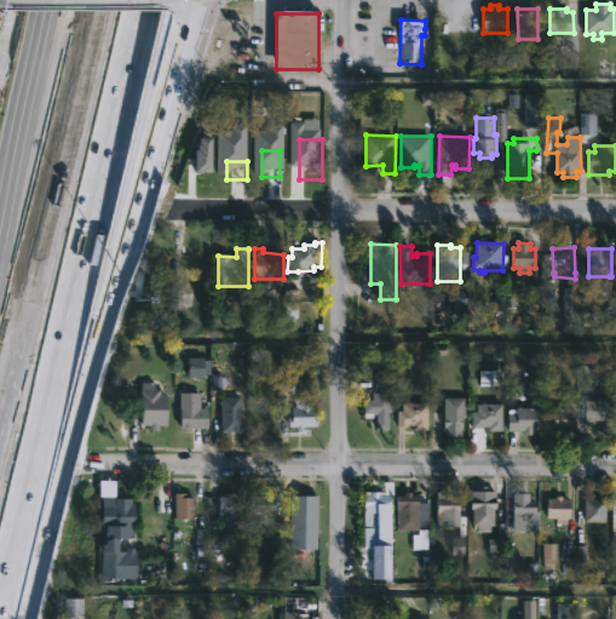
[(391,366),(393,413),(390,413),(390,430),(378,430),(378,414),(375,414),(375,419),(366,419),(364,401),(374,401),(373,393),(380,393),(380,388),(375,388),(375,374),(378,373),(378,366),(391,366)]
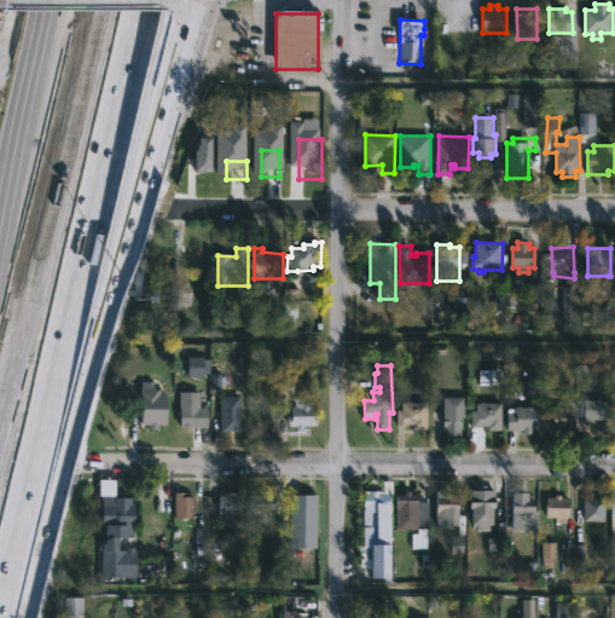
[(156,383),(156,390),(161,390),(161,393),(167,394),(167,425),(160,425),(158,431),(151,431),(151,426),(141,425),(143,382),(156,383)]
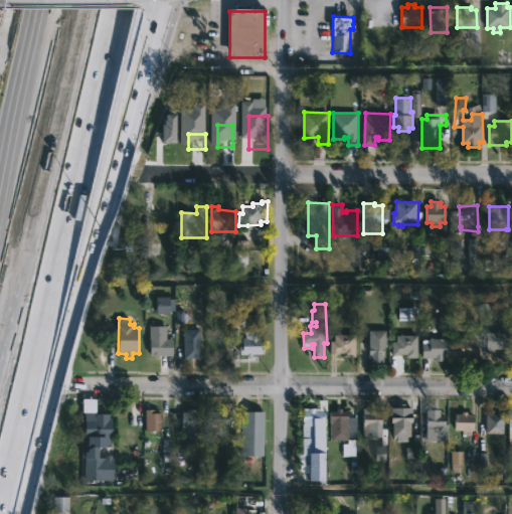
[(168,326),(168,339),(174,339),(174,356),(151,356),(151,326),(168,326)]
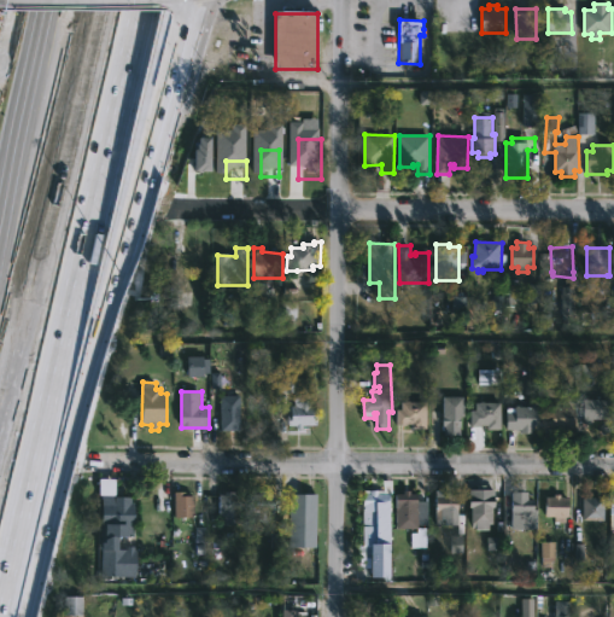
[(311,396),(311,407),(317,407),(317,426),(303,425),(303,429),(297,429),(297,426),(290,426),(290,408),(294,407),(294,399),(300,399),(300,396),(311,396)]
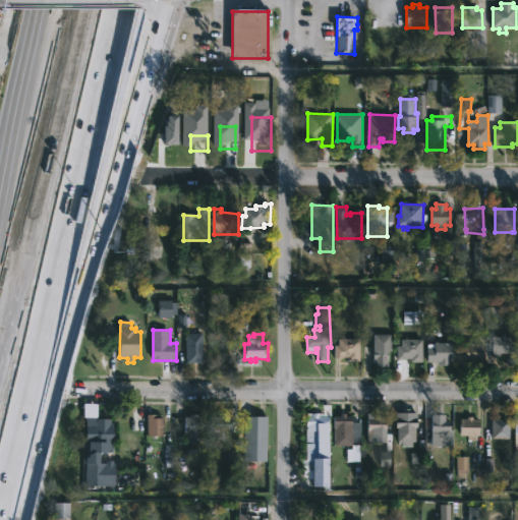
[(392,335),(392,355),(389,355),(389,367),(376,367),(376,360),(372,361),(372,364),(365,364),(365,335),(392,335)]
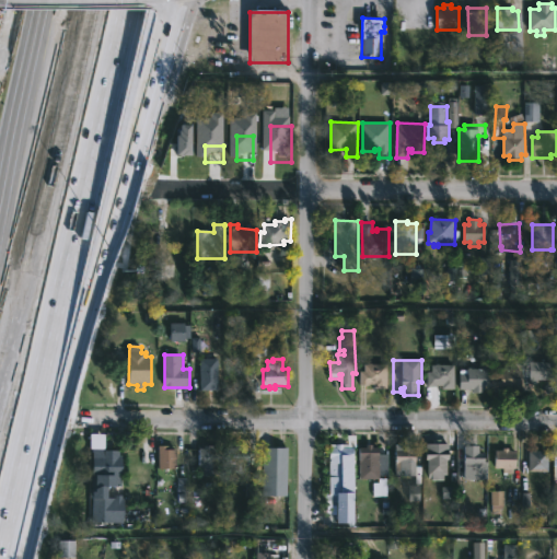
[(535,384),(530,384),(531,362),(555,362),(555,381),(537,381),(537,384),(535,384)]
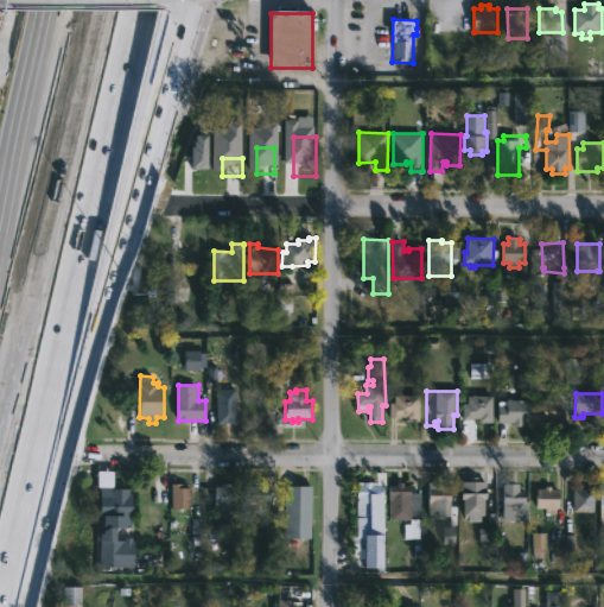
[(405,394),(405,397),(420,397),(420,421),(415,421),(415,423),(406,423),(406,418),(390,418),(390,403),(395,403),(395,396),(405,394)]
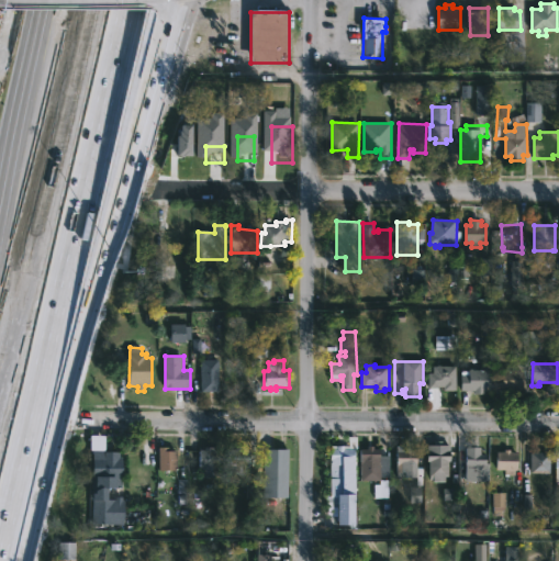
[(213,392),(202,392),(202,367),(219,367),(220,392),(213,392)]
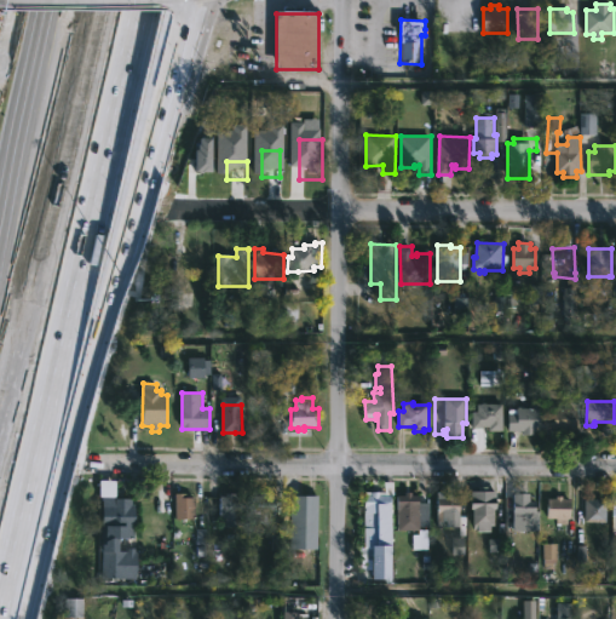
[(504,405),(504,413),(505,413),(504,433),(490,431),(490,427),(483,427),(483,429),(473,429),(473,412),(478,412),(478,405),(504,405)]
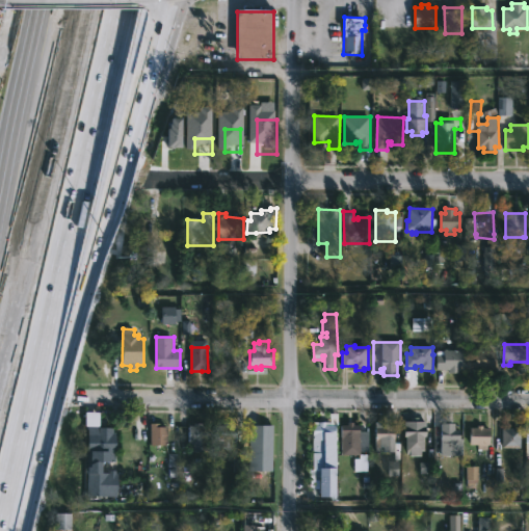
[(448,349),(448,350),(466,351),(465,370),(459,370),(459,373),(449,373),(449,370),(437,370),(437,355),(444,355),(444,350),(448,349)]
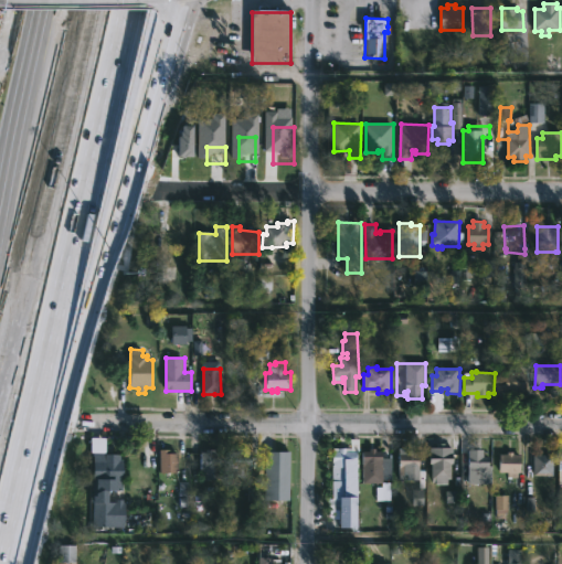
[(510,371),(510,372),(522,372),(522,397),(510,397),(510,393),(497,393),(498,378),(506,378),(506,371),(510,371)]
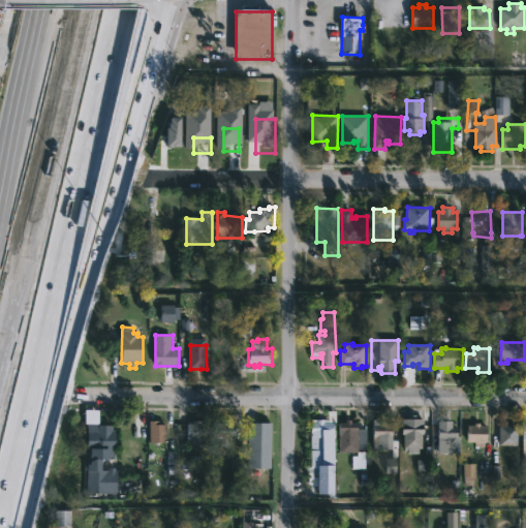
[(335,423),(334,441),(337,441),(337,451),(335,451),(335,466),(338,466),(338,480),(334,480),(334,496),(329,496),(330,494),(318,494),(318,478),(308,477),(308,467),(311,467),(312,420),(330,420),(330,414),(337,414),(337,423),(335,423)]
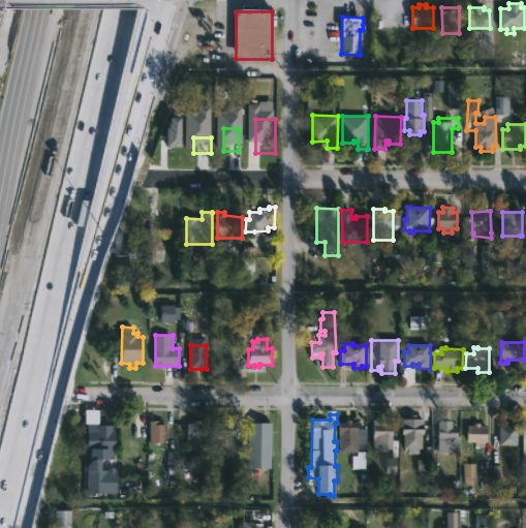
[(419,422),(419,425),(425,425),(425,435),(423,435),(423,455),(408,455),(408,452),(406,452),(405,448),(405,435),(403,434),(403,424),(409,424),(409,420),(419,420),(419,422)]
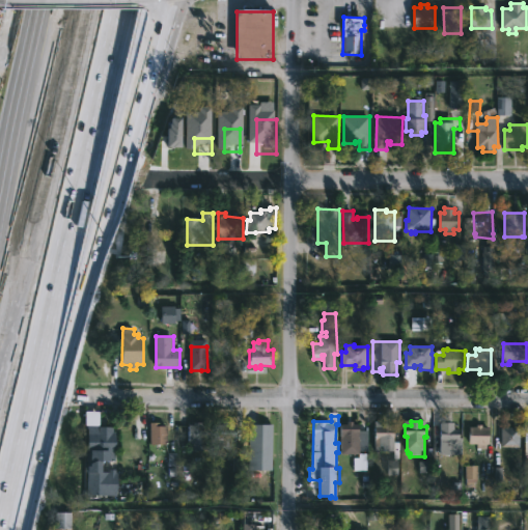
[(160,422),(160,426),(167,426),(168,445),(150,445),(150,422),(160,422)]
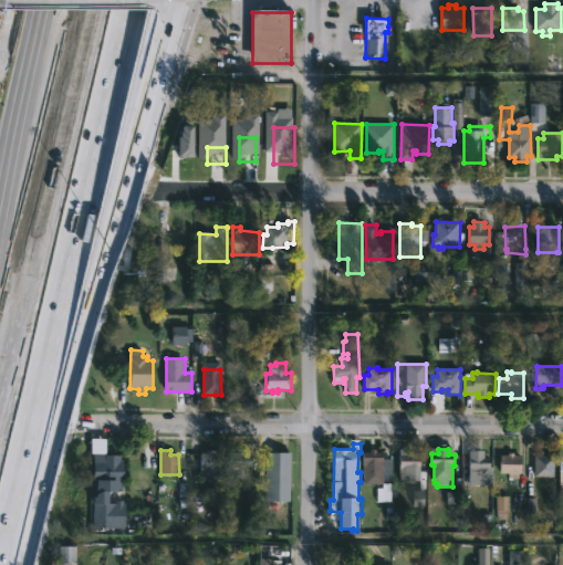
[(218,450),(218,452),(227,452),(227,469),(225,469),(225,481),(211,480),(211,482),(209,482),(209,481),(206,481),(206,471),(204,471),(204,453),(209,453),(209,450),(218,450)]
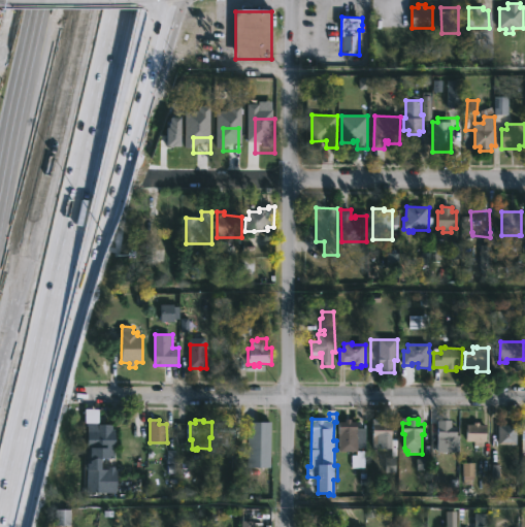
[(231,420),(231,424),(236,424),(235,438),(232,437),(232,447),(222,447),(222,438),(217,438),(217,423),(225,423),(225,420),(231,420)]
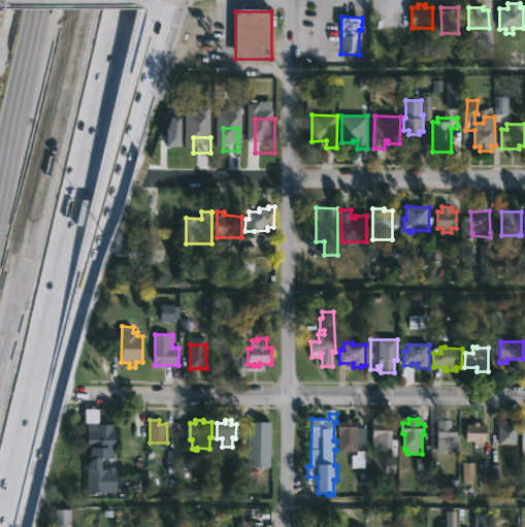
[(352,420),(352,422),(366,422),(366,468),(353,468),(353,456),(358,456),(358,452),(339,453),(339,422),(347,422),(346,420),(352,420)]
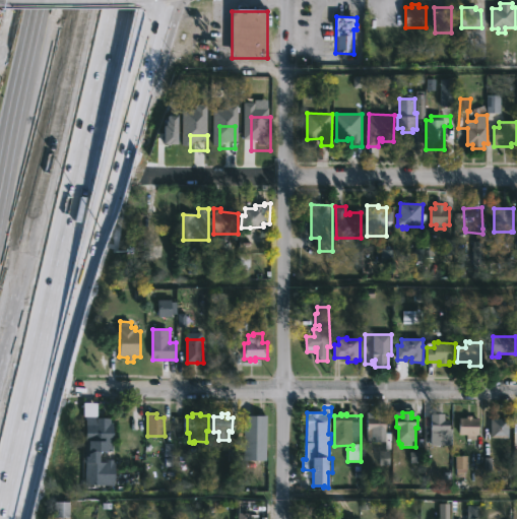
[(380,413),(380,416),(386,416),(386,432),(376,432),(376,438),(368,438),(368,416),(375,416),(375,413),(380,413)]
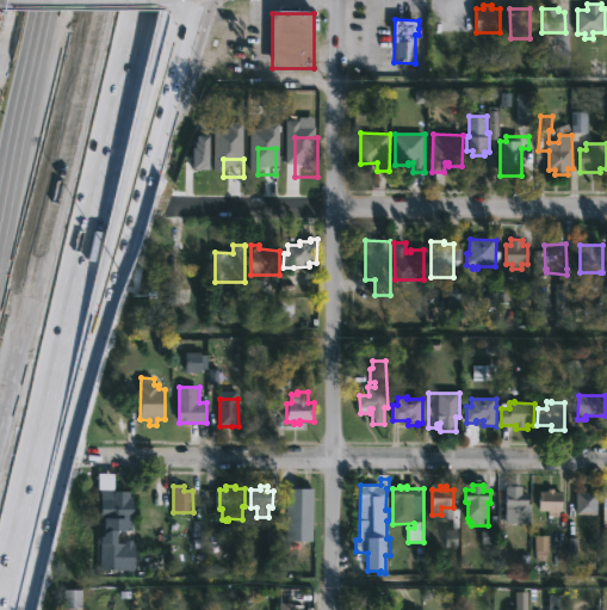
[(524,487),(522,494),(530,494),(528,524),(507,524),(507,487),(524,487)]
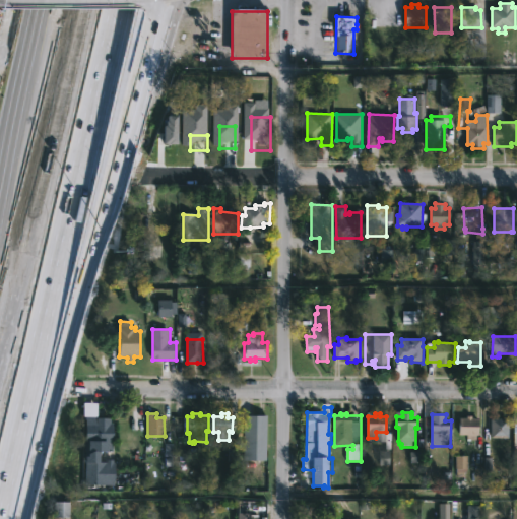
[(114,424),(113,452),(100,452),(100,463),(107,463),(107,465),(114,465),(113,483),(107,483),(107,485),(103,485),(103,488),(86,485),(87,415),(97,415),(97,418),(111,418),(111,424),(114,424)]
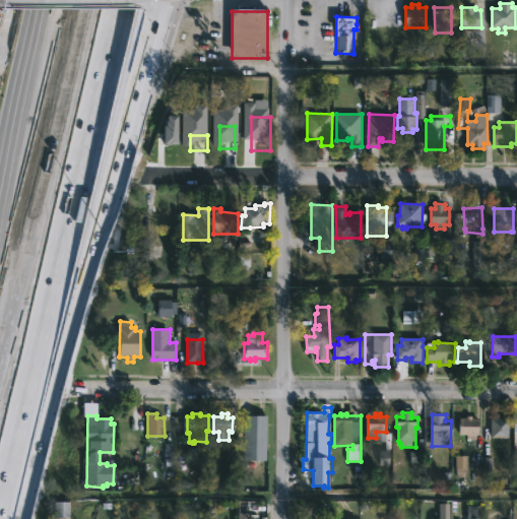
[(268,416),(267,436),(250,436),(250,430),(245,430),(245,420),(251,420),(251,417),(255,417),(255,420),(260,420),(260,416),(268,416)]
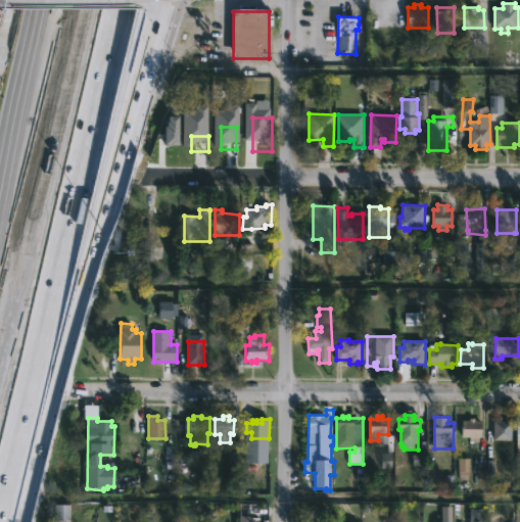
[(476,419),(476,421),(482,421),(482,439),(479,439),(479,442),(471,442),(471,437),(466,437),(466,434),(463,434),(463,421),(468,421),(468,419),(476,419)]
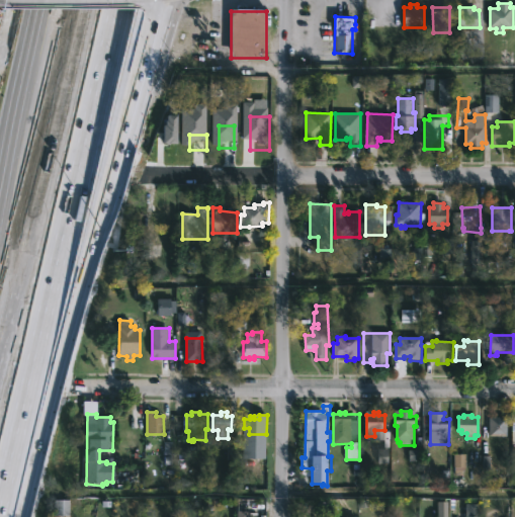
[(492,436),(490,436),(490,417),(508,417),(508,436),(492,436)]
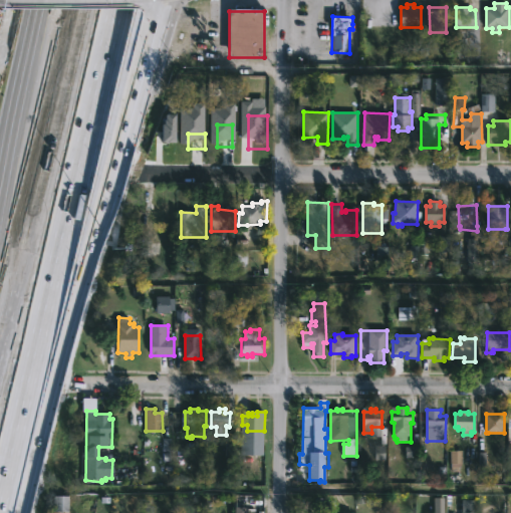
[(447,498),(447,512),(437,512),(437,498),(447,498)]
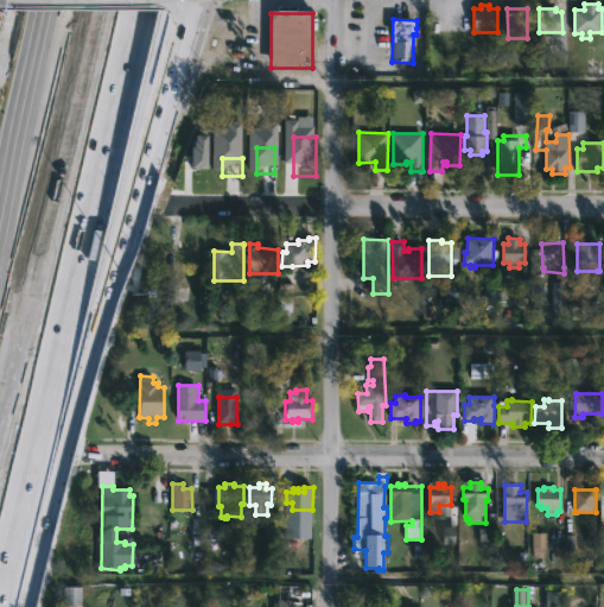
[(82,590),(68,590),(68,606),(82,606),(82,590)]
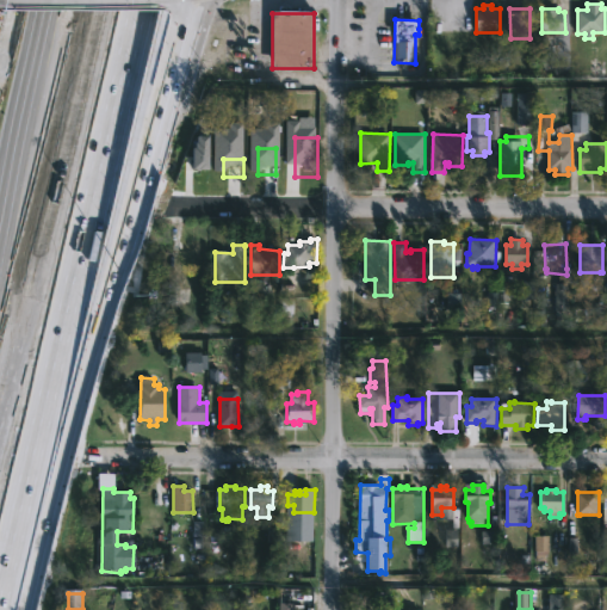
[(550,609),(551,595),(567,596),(565,609),(550,609)]
